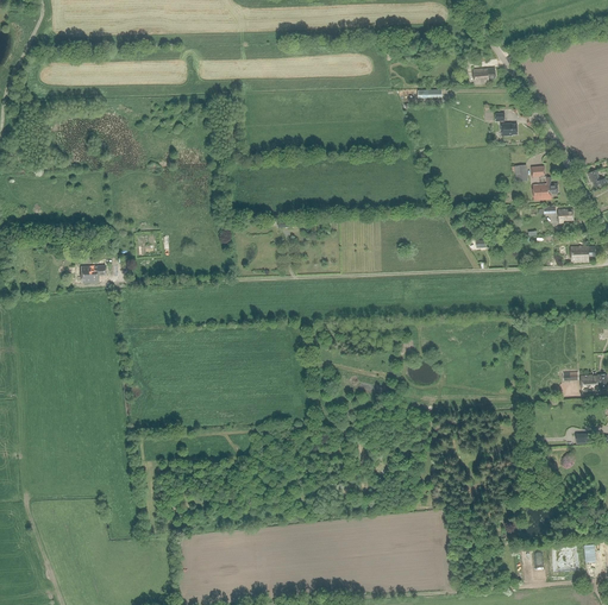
[(488,76),(495,75),(494,64),(472,67),(474,82),(488,81),(488,76)]
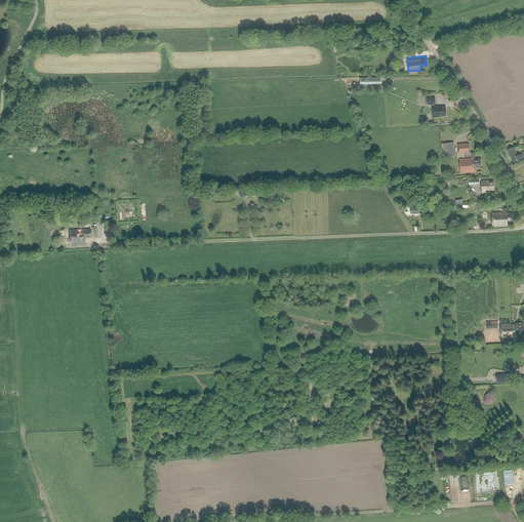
[(438,114),(445,113),(445,105),(438,105),(438,104),(431,105),(432,115),(438,114)]
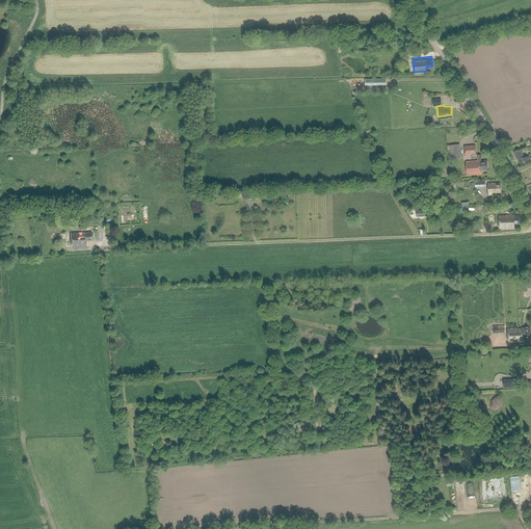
[(449,147),(450,156),(459,155),(458,141),(449,141),(449,142),(446,142),(446,147),(449,147)]
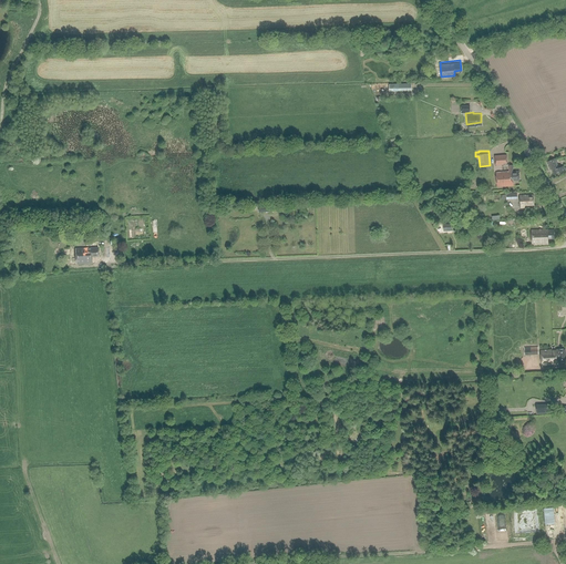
[(506,160),(505,152),(493,152),(494,162),(502,162),(502,160),(506,160)]
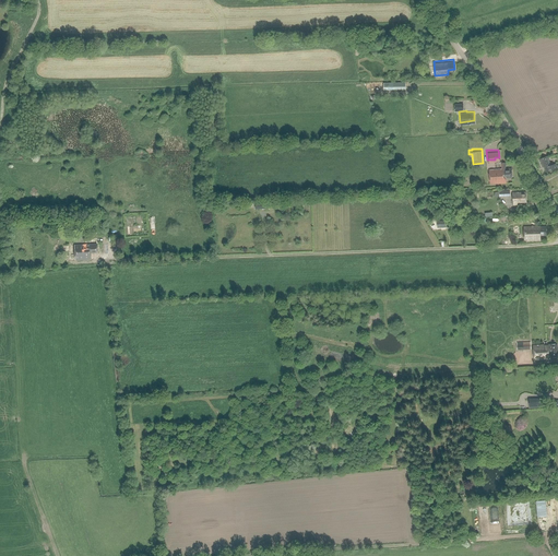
[(545,169),(554,167),(557,164),(557,161),(555,163),(555,161),(549,163),(546,153),(537,156),(541,165),(543,164),(545,169)]
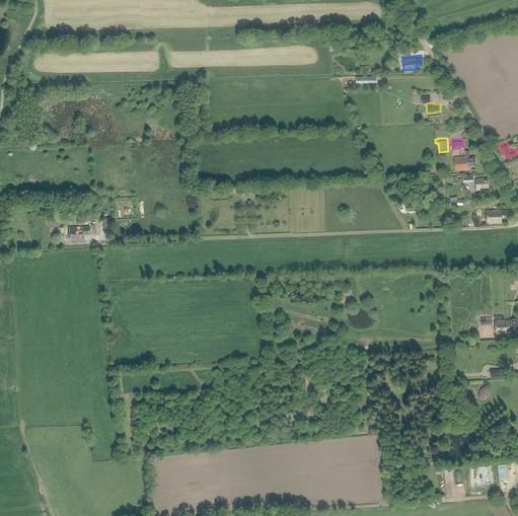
[(468,163),(474,162),(473,154),(468,154),(468,148),(464,149),(464,154),(453,155),(454,168),(469,167),(468,163)]
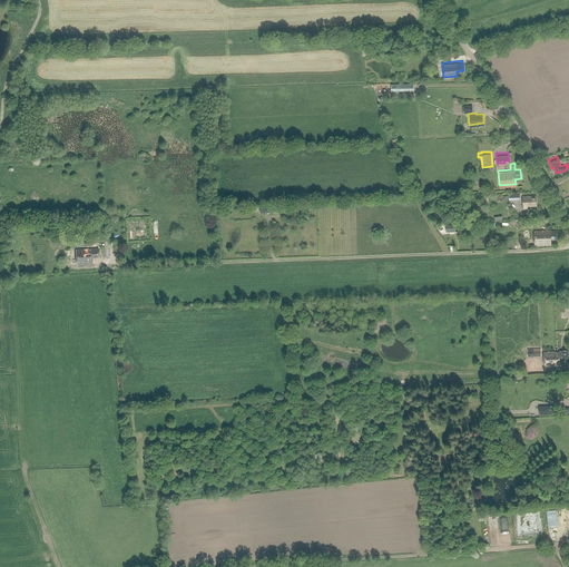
[(527,204),(536,203),(535,193),(521,194),(522,206),(527,206),(527,204)]
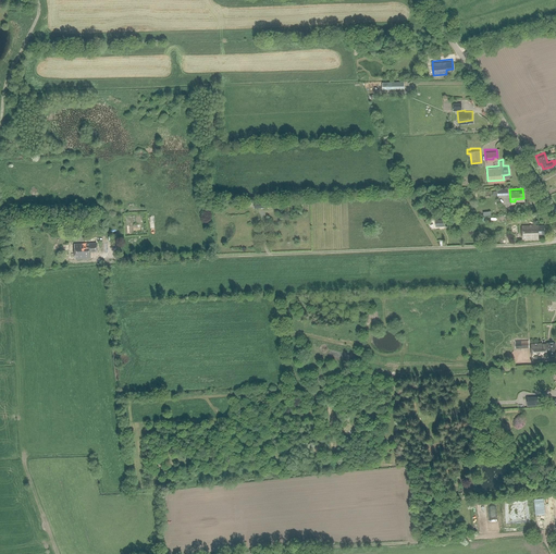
[(538,232),(544,232),(543,222),(536,223),(536,222),(521,223),(521,237),(538,236),(538,232)]
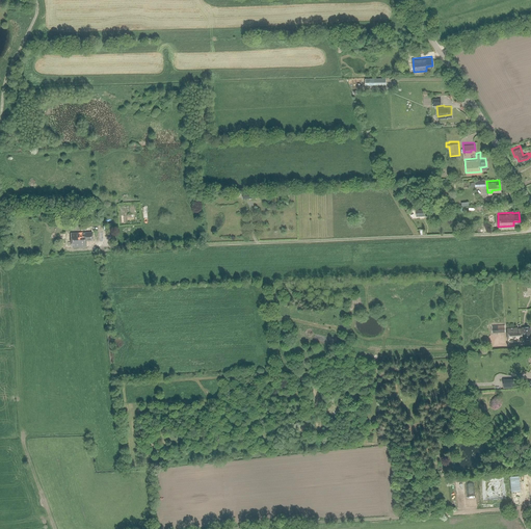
[(69,218),(70,228),(80,228),(79,217),(69,218)]
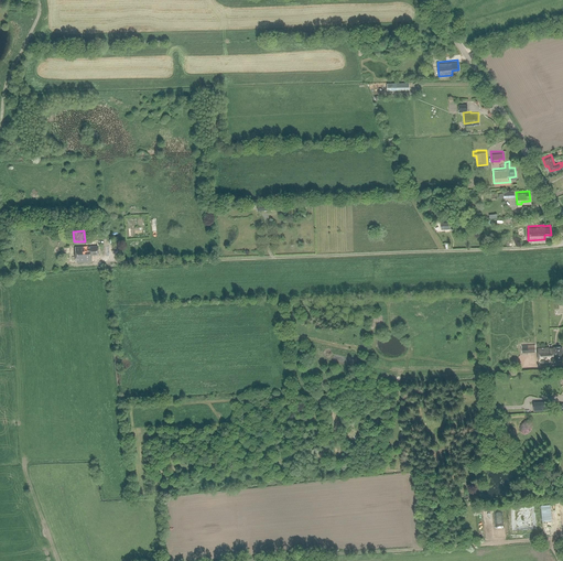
[(68,249),(75,249),(75,260),(90,259),(89,251),(96,251),(96,243),(90,244),(75,245),(68,245),(68,249)]
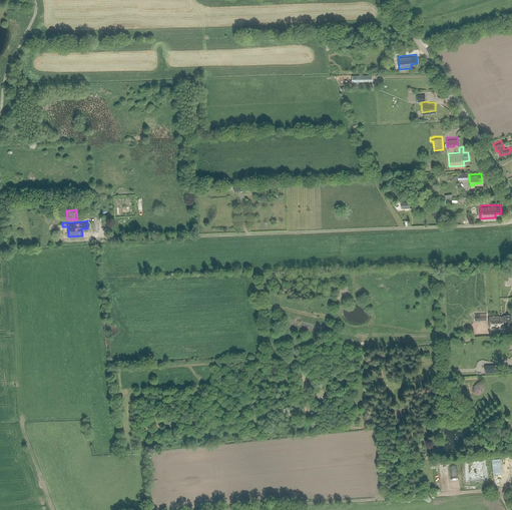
[(504,326),(511,325),(510,313),(488,315),(489,329),(505,328),(504,326)]
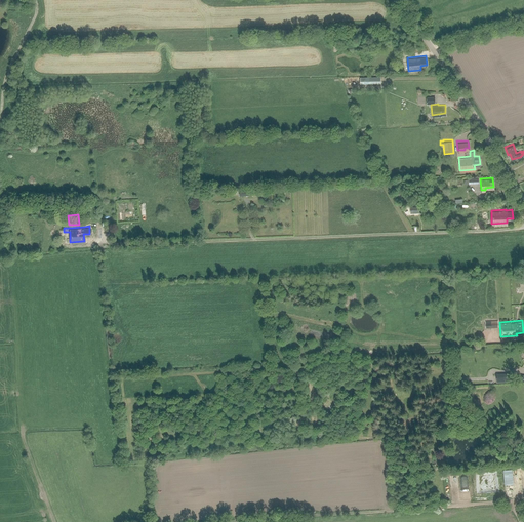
[(512,371),(495,372),(496,380),(513,379),(512,371)]
